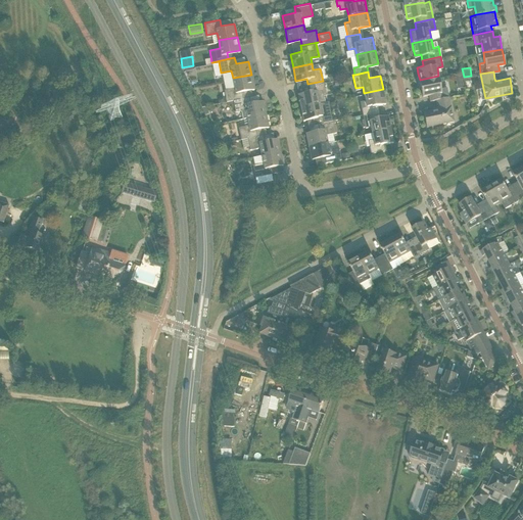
[(225,88),(224,88),(227,99),(242,96),(241,90),(247,89),(250,88),(251,88),(254,88),(251,75),(233,78),(234,86),(225,88)]
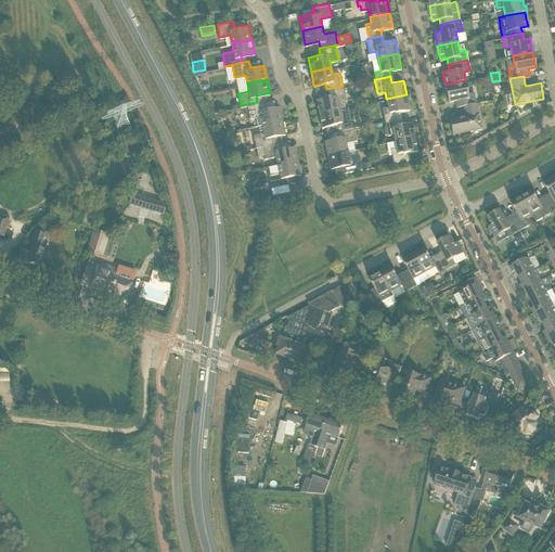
[(465,80),(446,85),(447,90),(448,100),(455,99),(456,105),(463,104),(476,101),(474,90),(467,92),(465,80)]
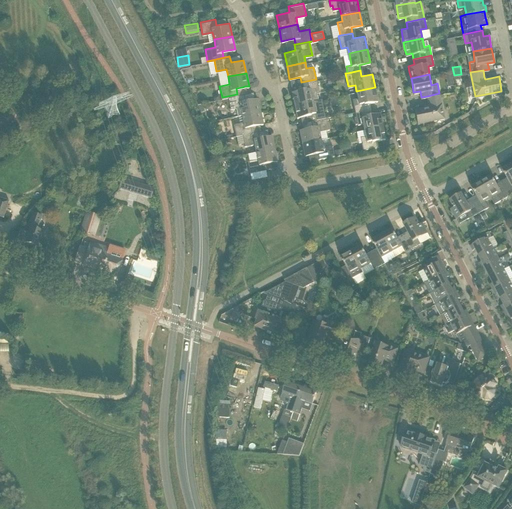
[(316,79),(301,82),(302,88),(292,90),(294,103),(318,98),(316,92),(319,91),(316,79)]
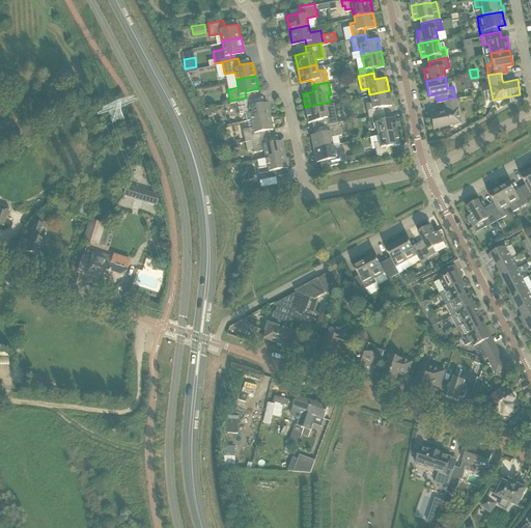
[(389,90),(369,94),(371,101),(365,102),(368,115),(382,112),(380,106),(391,104),(389,90)]
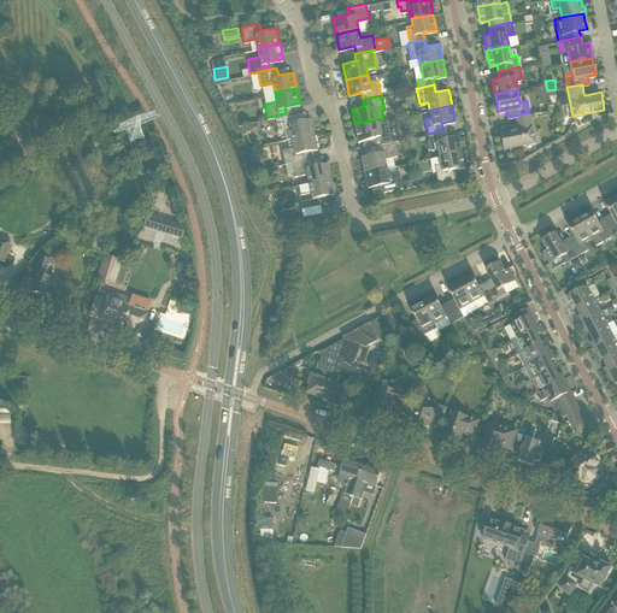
[(286,113),(268,117),(268,119),(269,119),(270,121),(271,121),(272,122),(274,122),(274,123),(274,124),(276,124),(277,130),(285,129),(287,137),(292,136),(313,133),(310,116),(295,119),(293,112),(286,113)]
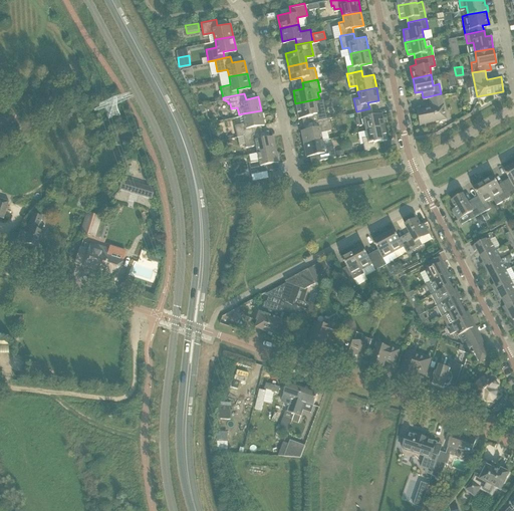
[(425,106),(417,108),(420,122),(446,117),(441,93),(429,96),(430,103),(430,105),(425,106)]
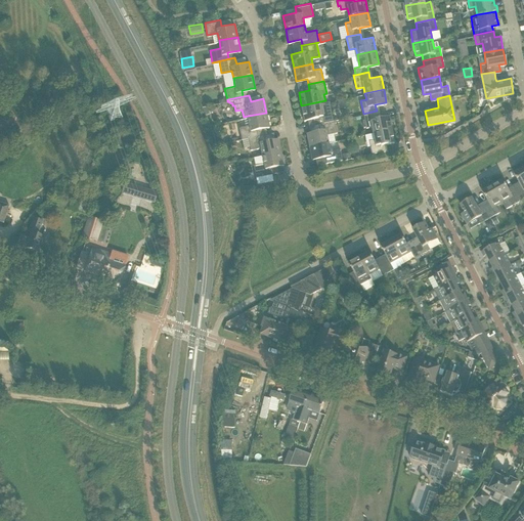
[(325,100),(301,105),(304,119),(310,118),(311,124),(316,123),(330,121),(330,120),(332,120),(328,100),(325,100)]
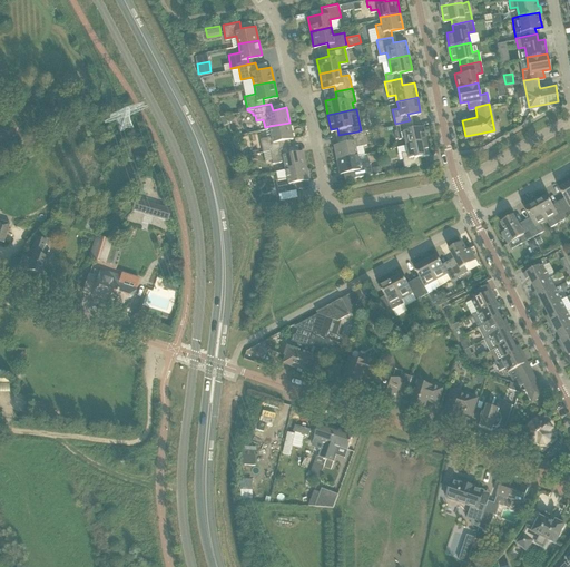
[(395,124),(396,128),(394,128),(395,136),(397,136),(399,137),(404,136),(405,143),(425,139),(423,124),(411,127),(410,120),(395,124)]
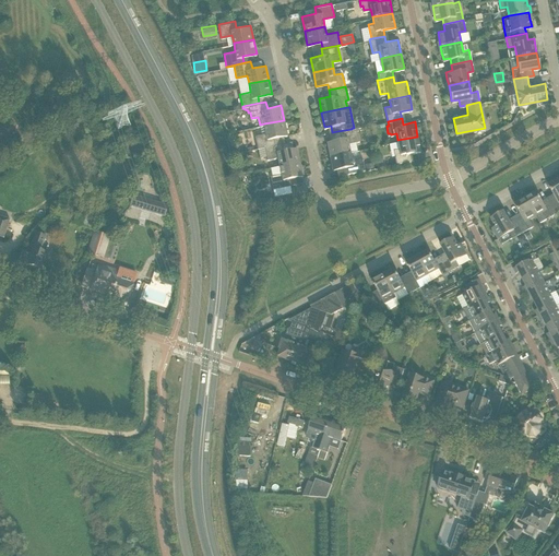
[(261,132),(254,134),(258,146),(264,145),(274,143),(273,137),(280,135),(284,134),(287,134),(284,120),(264,123),(265,132),(261,132)]
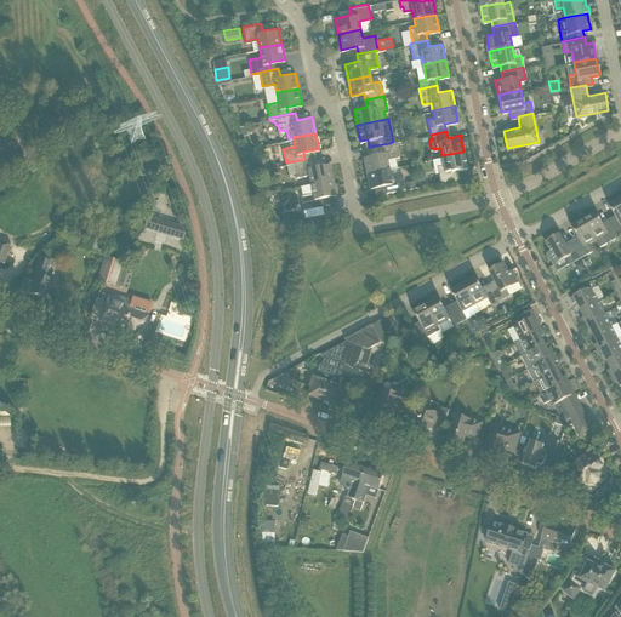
[(366,154),(363,155),(366,171),(388,166),(387,158),(396,156),(399,155),(397,141),(396,141),(393,142),(391,142),(391,143),(377,146),(379,152),(376,153),(366,154)]
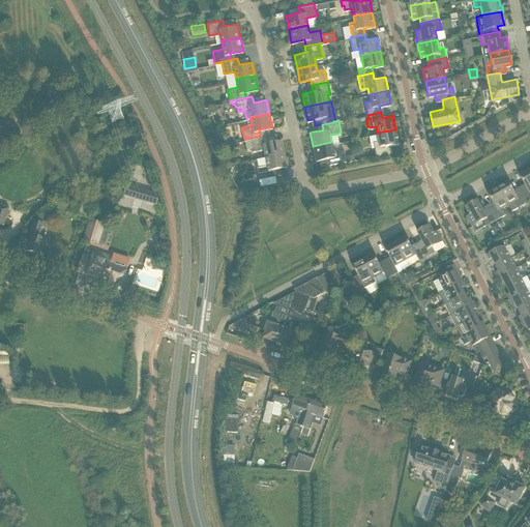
[(395,129),(377,133),(378,139),(373,140),(376,154),(388,151),(387,145),(399,143),(395,129)]
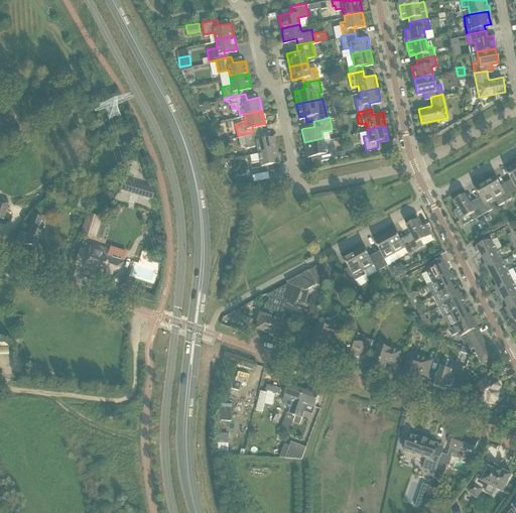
[(253,132),(244,134),(246,146),(256,144),(258,151),(276,147),(274,134),(261,137),(260,131),(253,132)]
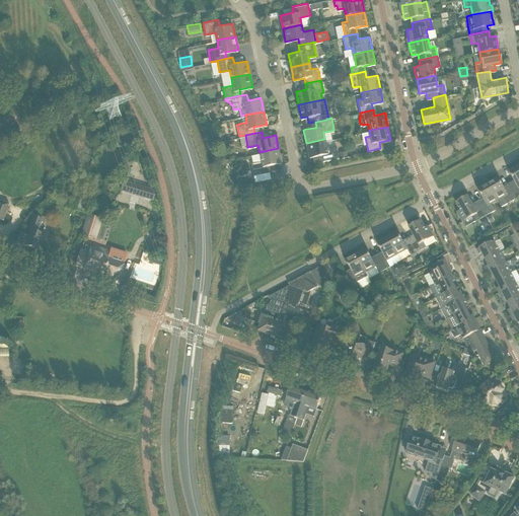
[(326,146),(324,139),(306,143),(309,156),(321,154),(323,160),(339,156),(337,144),(326,146)]
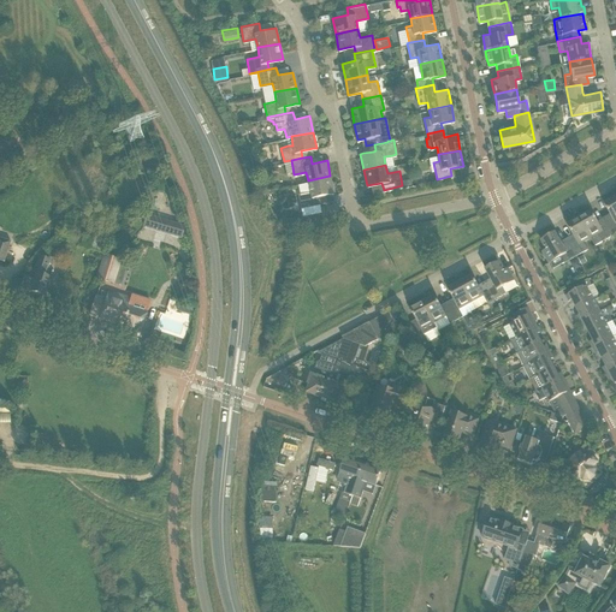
[(330,176),(308,180),(309,190),(297,192),(301,207),(319,202),(318,195),(333,191),(330,176)]
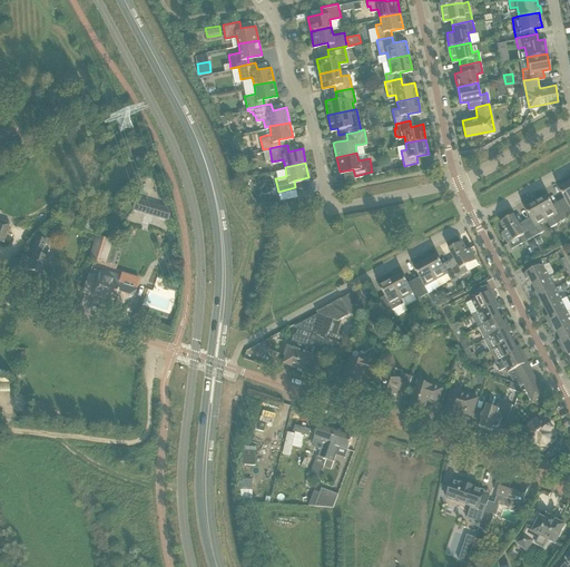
[(569,204),(569,179),(559,186),(567,199),(561,203),(568,215),(569,214),(569,205),(569,204)]
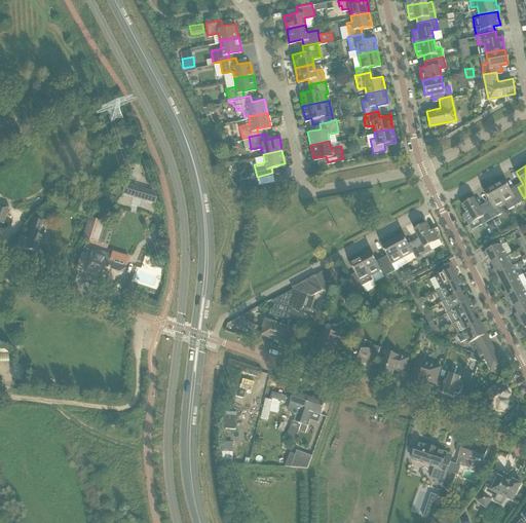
[(505,178),(494,184),(504,201),(509,208),(524,198),(518,187),(513,190),(505,178)]
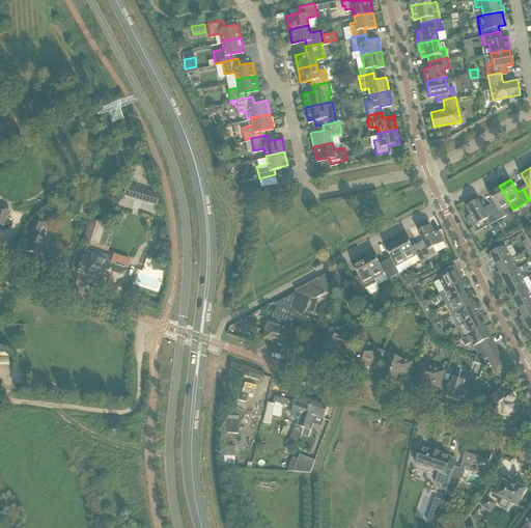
[(123,192),(132,194),(134,186),(126,184),(123,192)]
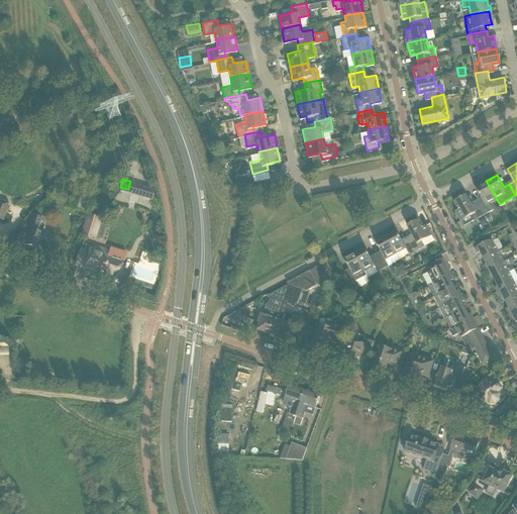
[(496,198),(486,181),(476,187),(483,199),(478,202),(484,213),(494,207),(490,201),(496,198)]
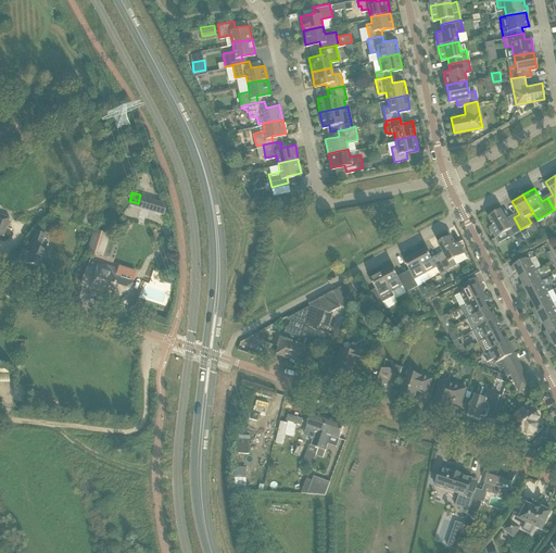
[(158,200),(154,209),(163,211),(166,202),(158,200)]
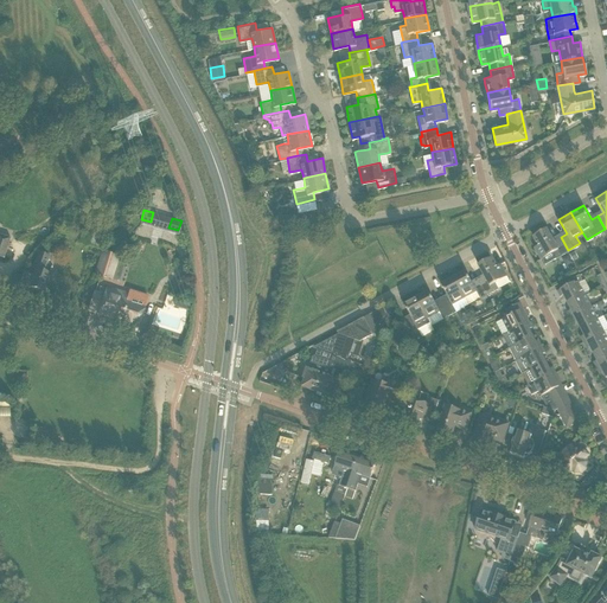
[(96,222),(89,243),(102,248),(109,226),(96,222)]
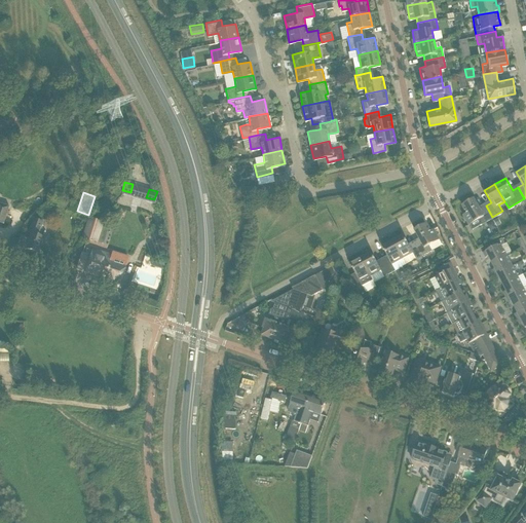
[(492,217),(486,206),(486,204),(480,208),(474,196),(461,202),(466,211),(463,213),(468,223),(479,217),(482,222),(492,217)]
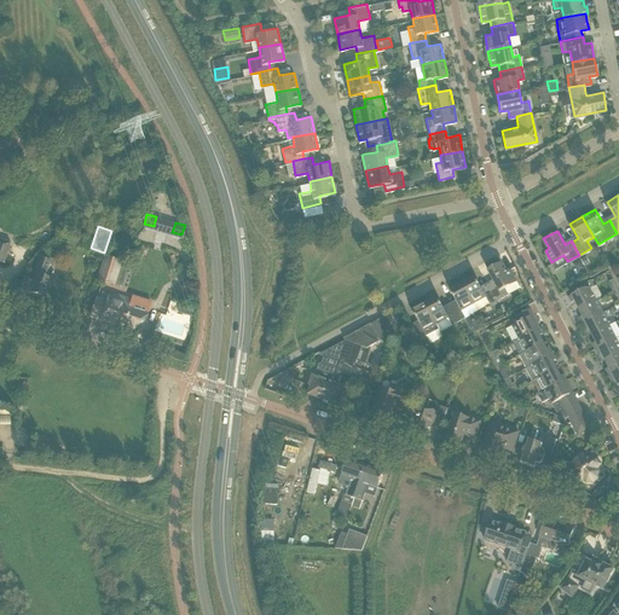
[(0,259),(4,260),(11,239),(0,236),(0,259)]
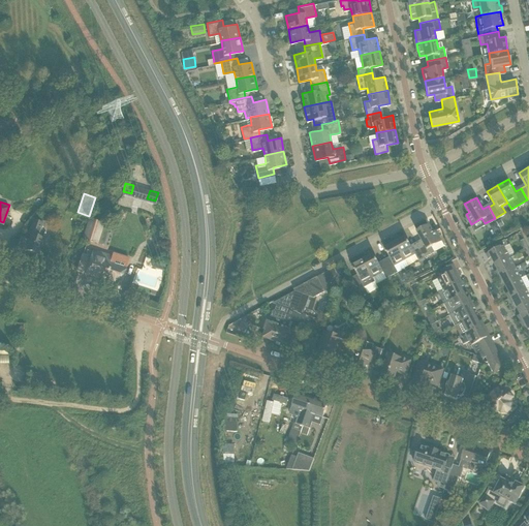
[(25,236),(22,235),(20,239),(19,238),(18,242),(19,242),(18,246),(37,252),(40,245),(42,246),(45,237),(37,235),(42,220),(34,218),(29,231),(26,230),(25,236)]
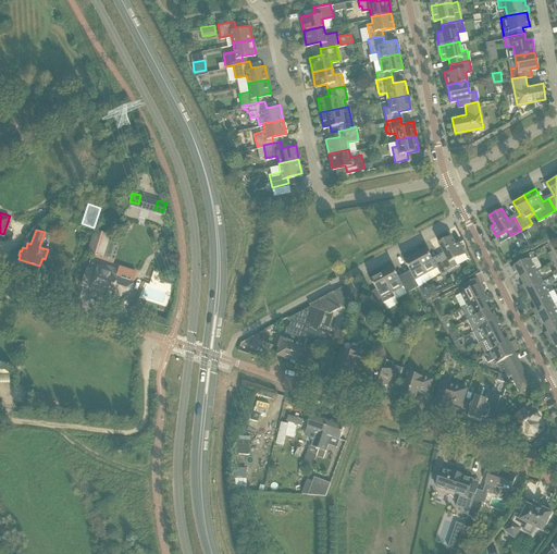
[(101,253),(108,233),(95,230),(88,248),(101,253)]
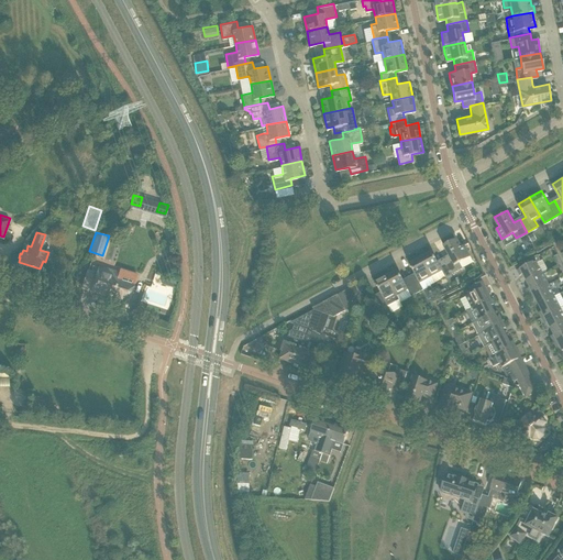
[(527,234),(521,238),(525,244),(530,241),(527,234)]
